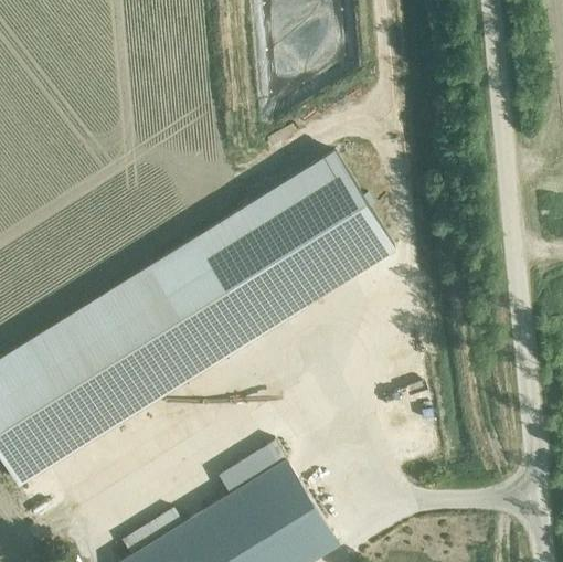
[(393,247),(333,151),(0,359),(0,459),(14,483),(393,247)]
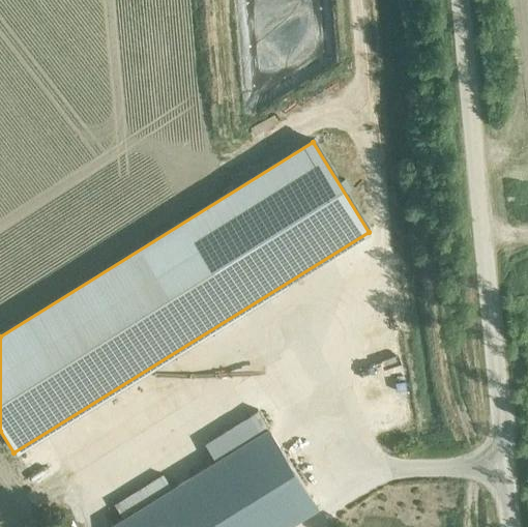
[(207,451),(308,393),(284,353),(226,386),(236,405),(227,410),(233,420),(200,439),(207,451)]
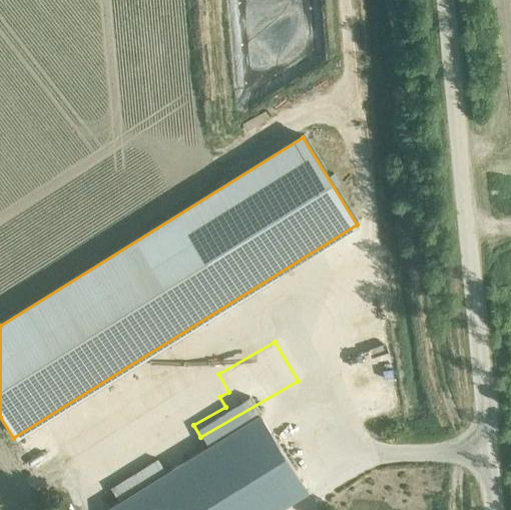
[(161,425),(178,418),(173,407),(157,415),(161,425)]
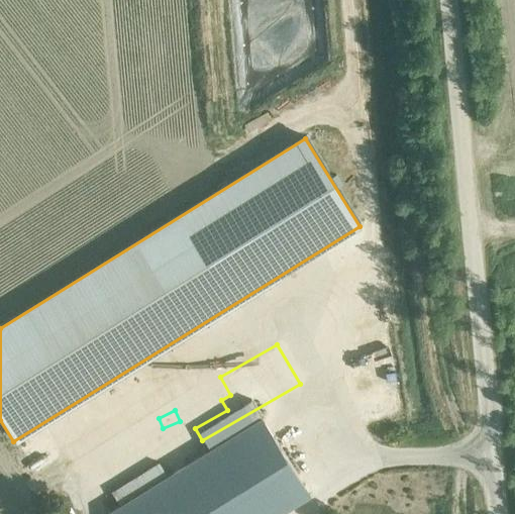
[(282,513),(309,498),(261,420),(111,513),(282,513)]
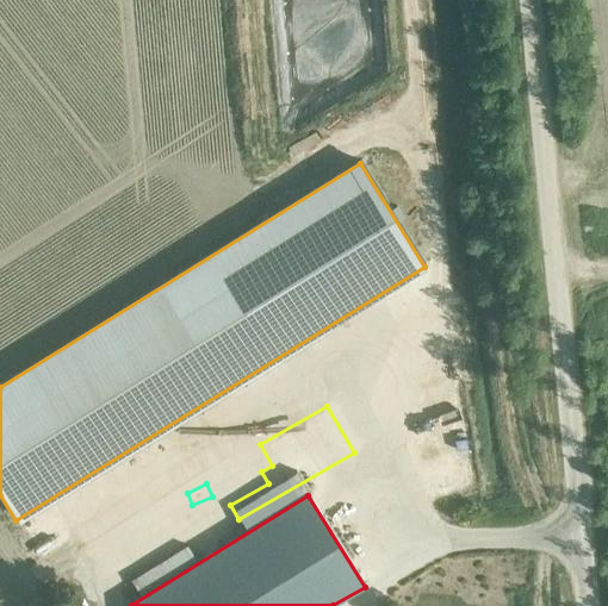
[(24,518),(30,538),(49,533),(43,512),(24,518)]
